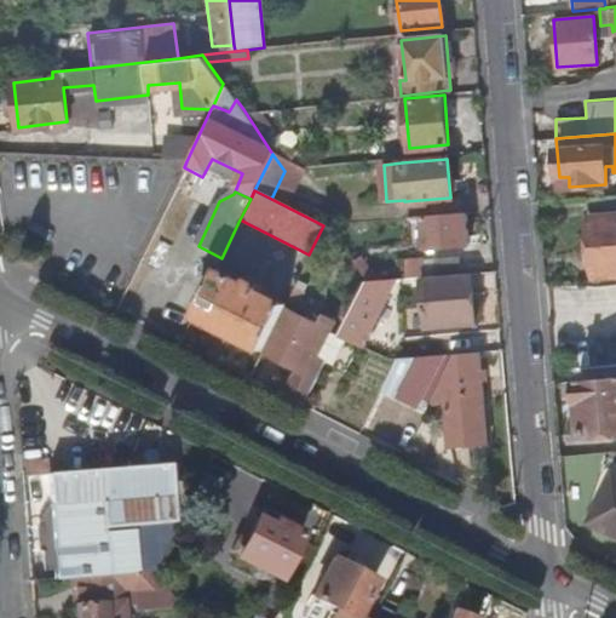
[(615,194),(587,198),(587,227),(591,274),(615,272),(615,194)]
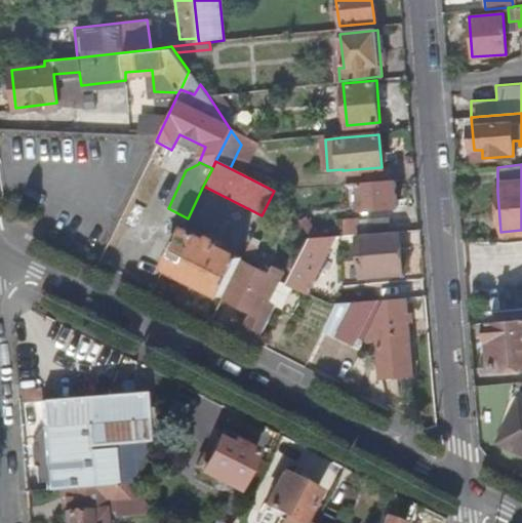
[(394,204),(392,179),(358,183),(361,207),(394,204)]
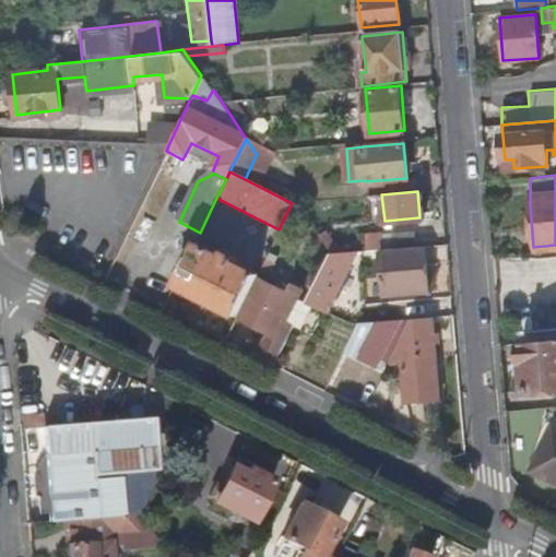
[(329,252),(342,251),(326,228),(316,236),(329,252)]
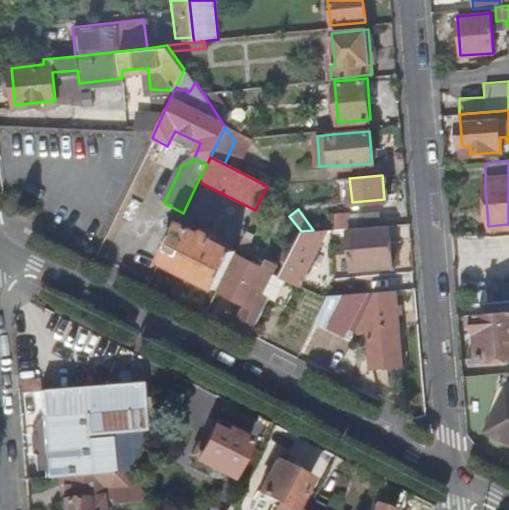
[(355,227),(377,226),(375,210),(354,212),(355,227)]
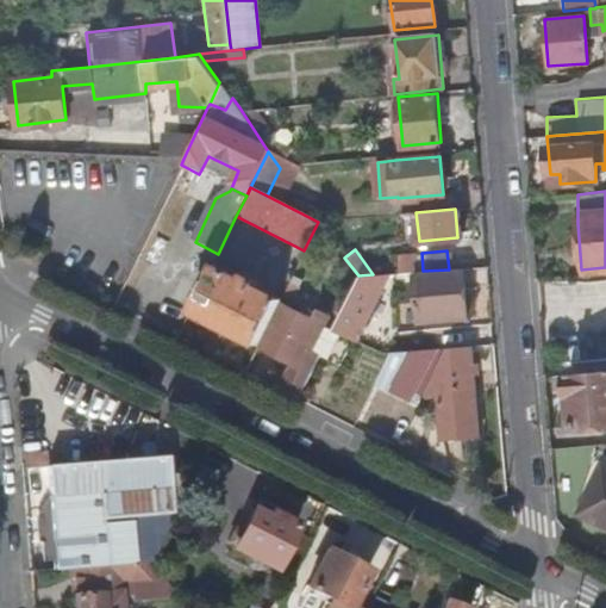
[(397,256),(397,273),(414,272),(417,272),(416,254),(397,256)]
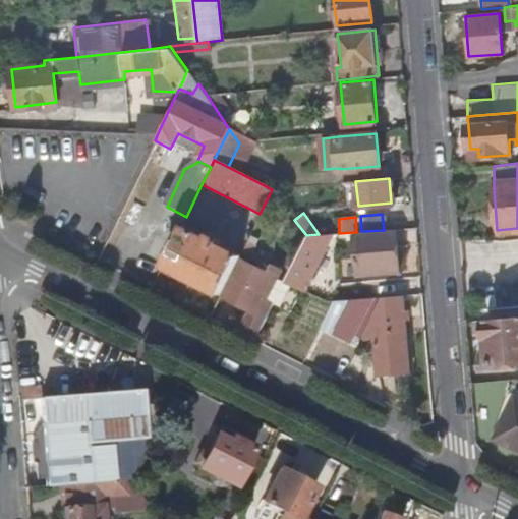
[(161,267),(219,295),(238,256),(211,243),(213,239),(203,234),(200,238),(180,228),(161,267)]
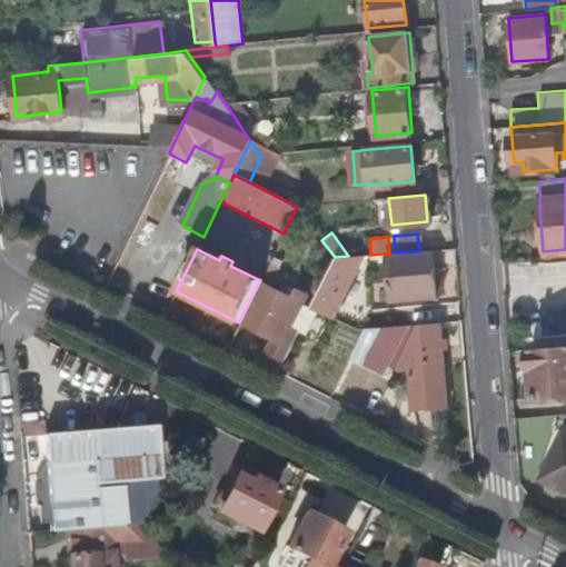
[(435,296),(430,250),(419,251),(395,252),(389,254),(387,254),(391,299),(435,296)]
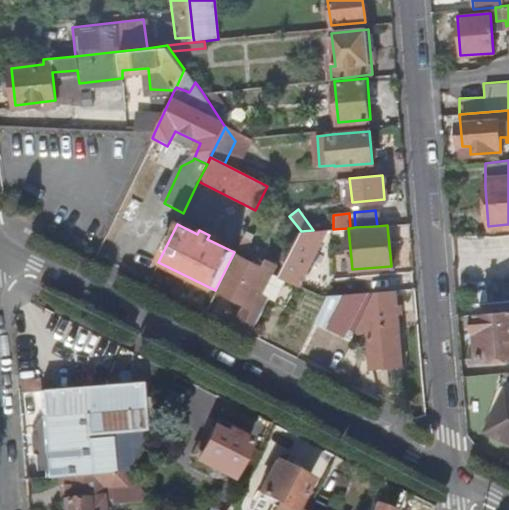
[(278,277),(296,285),(325,229),(313,230),(301,231),(278,277)]
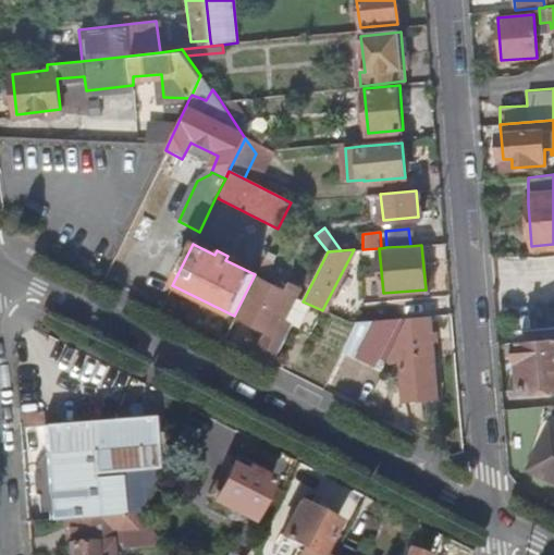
[(272,365),(292,325),(283,321),(297,293),(287,287),(285,292),(257,278),(236,317),(265,331),(253,355),(272,365)]
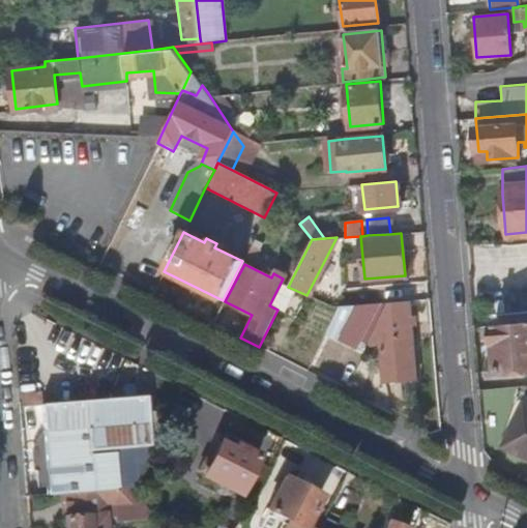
[(387,302),(368,345),(382,344),(386,380),(417,378),(409,301),(387,302)]
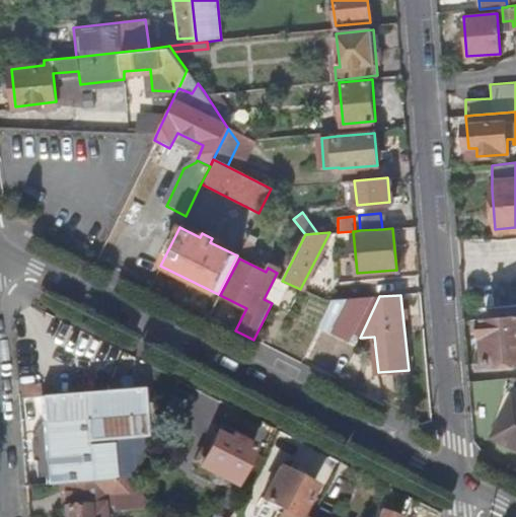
[(515,315),(485,318),(488,362),(515,359),(515,315)]
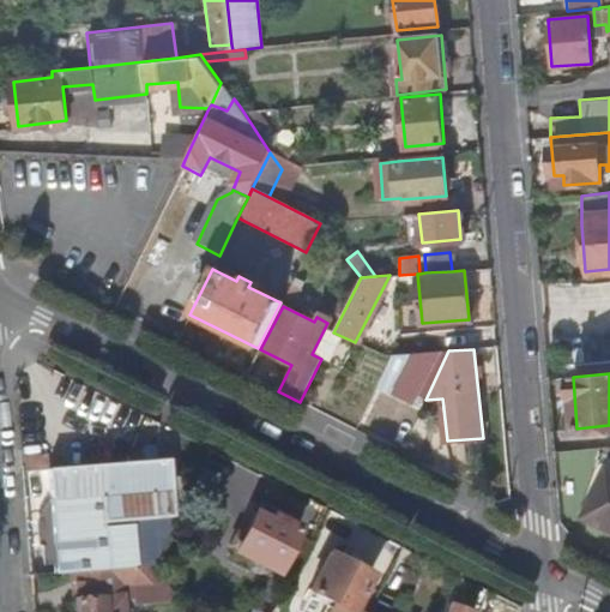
[(47,468),(53,571),(67,570),(113,568),(146,565),(148,565),(182,501),(175,501),(174,483),(165,483),(164,461),(47,468)]
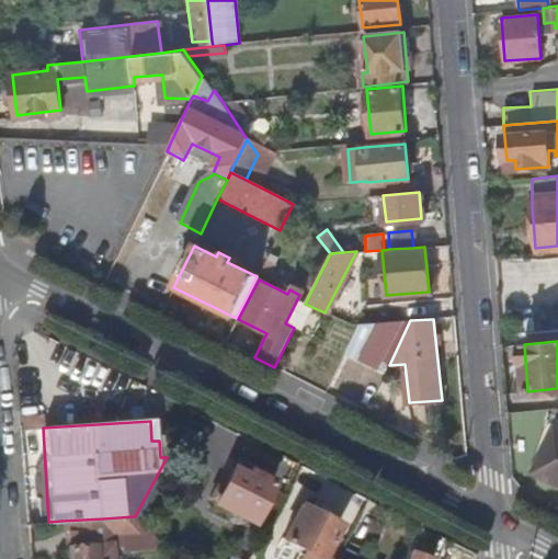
[(534,466),(554,476),(556,469),(557,469),(557,425),(555,424),(534,466)]
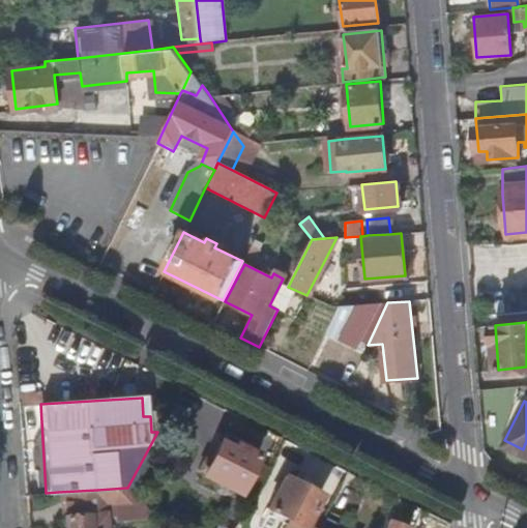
[(250,496),(265,467),(253,461),(257,455),(234,443),(231,449),(220,443),(203,476),(236,494),(239,490),(250,496)]
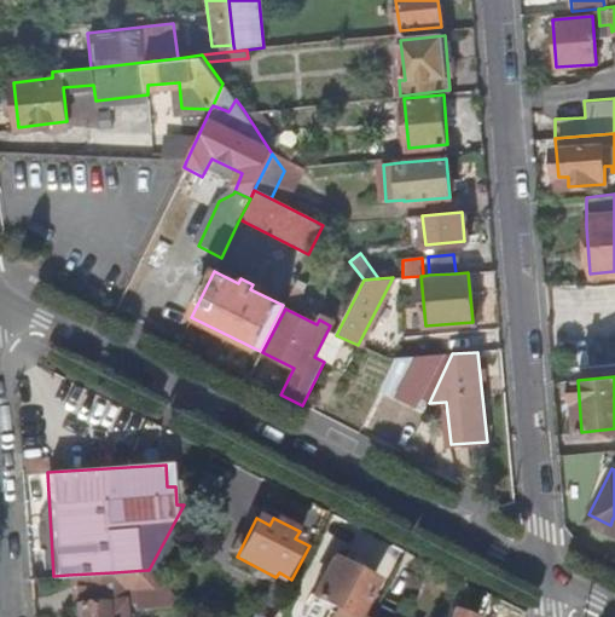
[(371,575),(325,552),(305,590),(329,603),(320,616),(363,616),(353,612),(371,575)]
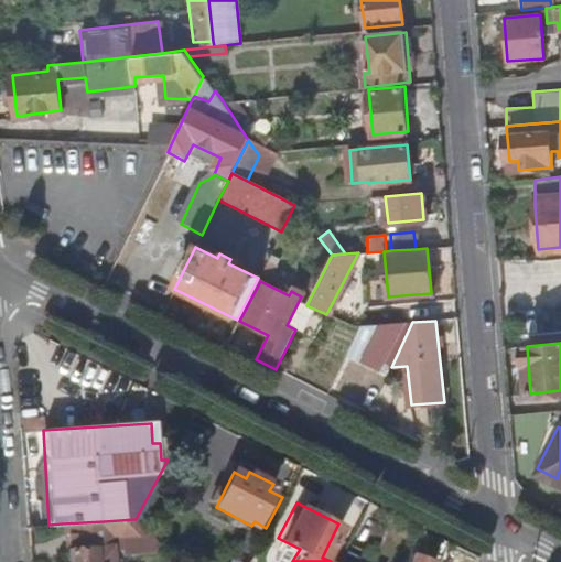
[(106,561),(104,521),(62,523),(64,561),(106,561)]
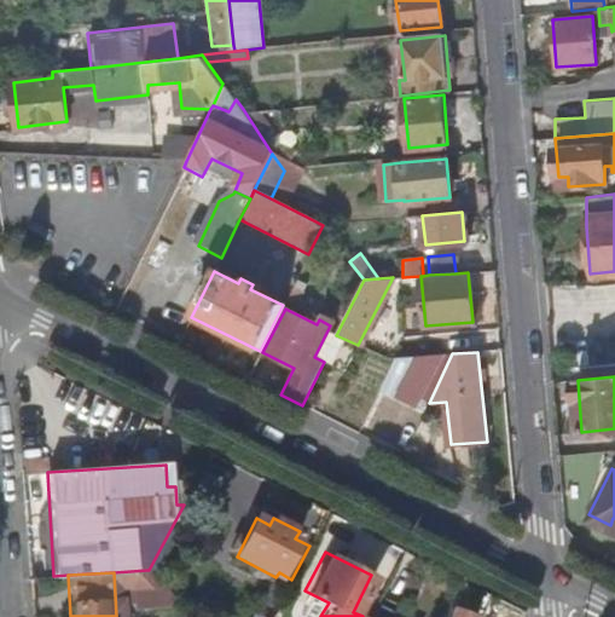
[(466,607),(448,599),(442,616),(470,616),(465,615),(466,607)]
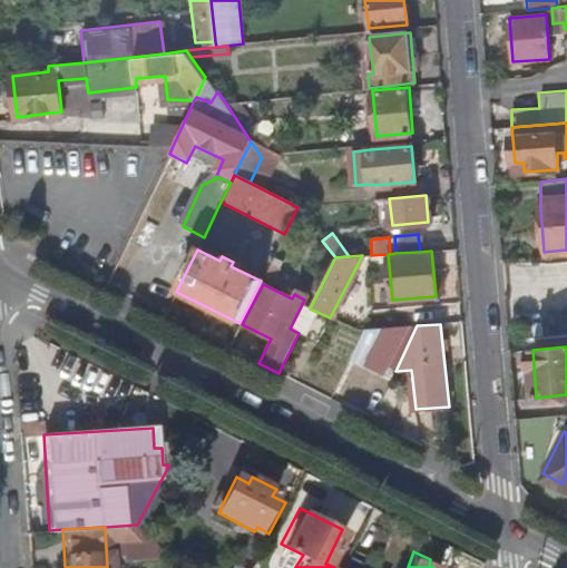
[(365,567),(369,560),(354,552),(346,567),(365,567)]
